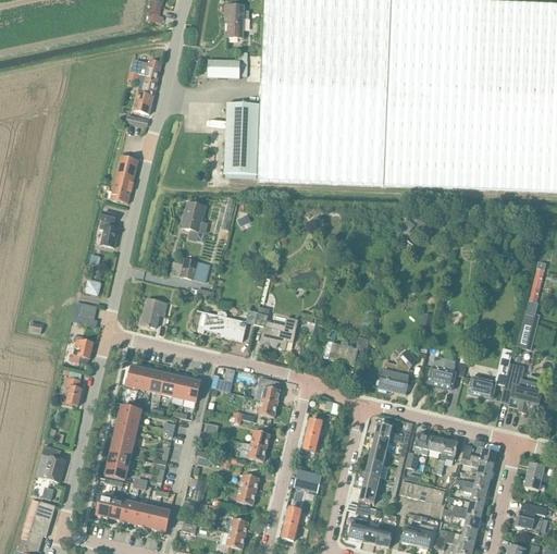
[(148,12),(159,15),(162,0),(151,0),(148,12)]
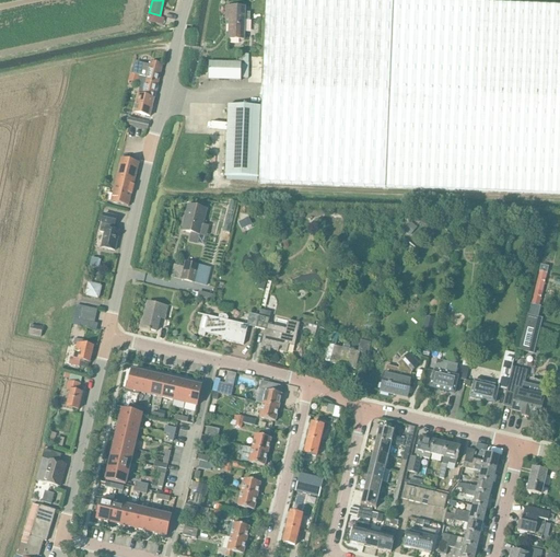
[(261,104),(258,180),(385,185),(473,188),(559,190),(559,3),(481,1),(459,0),(265,0),(263,57),(263,65),(261,84),(261,97),(261,104)]
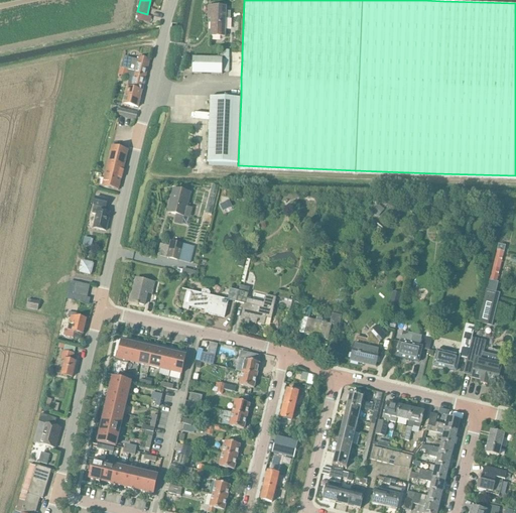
[(230,17),(230,10),(226,10),(226,5),(209,5),(209,12),(211,12),(211,34),(225,34),(226,16),(230,17)]
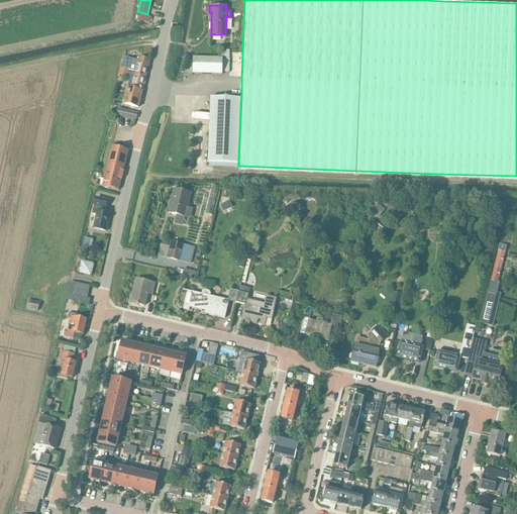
[(228,72),(229,48),(223,48),(223,54),(219,54),(218,56),(192,56),(192,72),(222,73),(222,71),(228,72)]
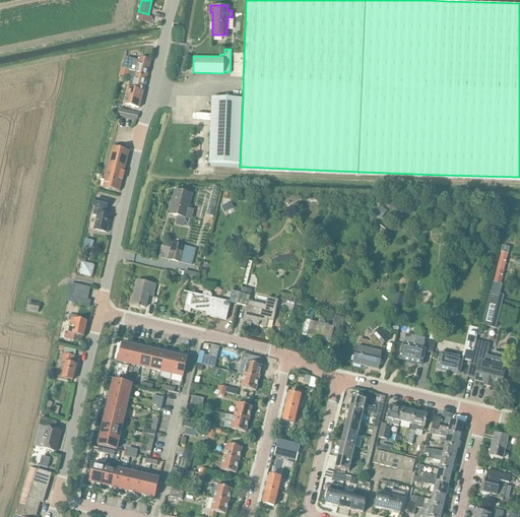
[(123,66),(122,66),(126,67),(129,68),(137,70),(136,73),(146,76),(150,59),(140,57),(139,58),(125,55),(123,66)]
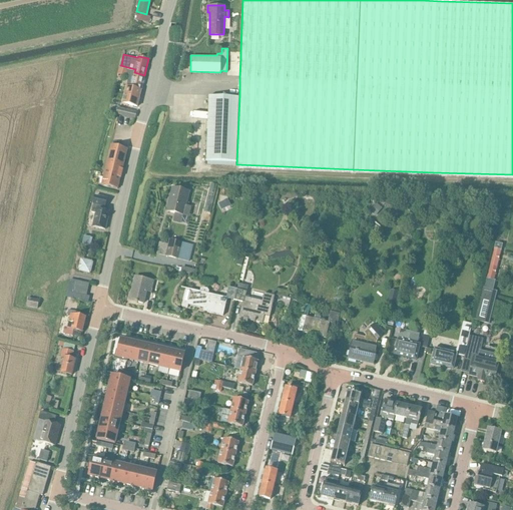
[(119,65),(117,72),(118,72),(125,74),(126,69),(127,67),(124,66),(120,65),(119,65)]
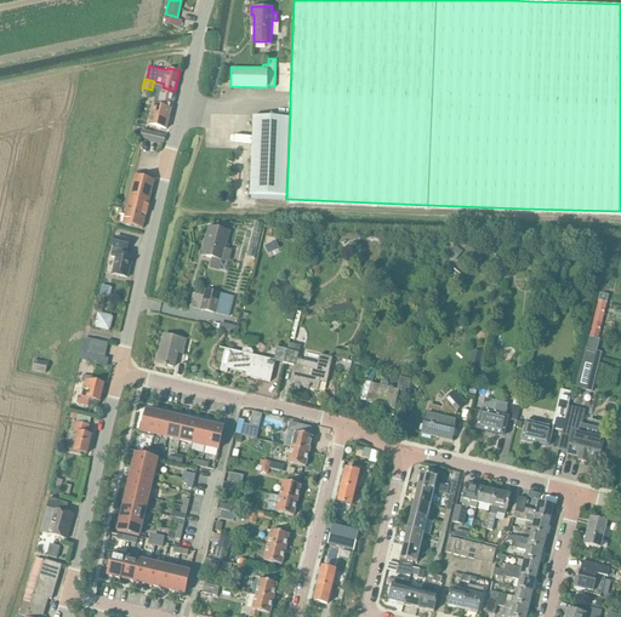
[(153,102),(148,124),(166,127),(171,107),(174,96),(175,91),(163,87),(164,84),(154,81),(153,84),(152,90),(152,91),(155,91),(153,102)]
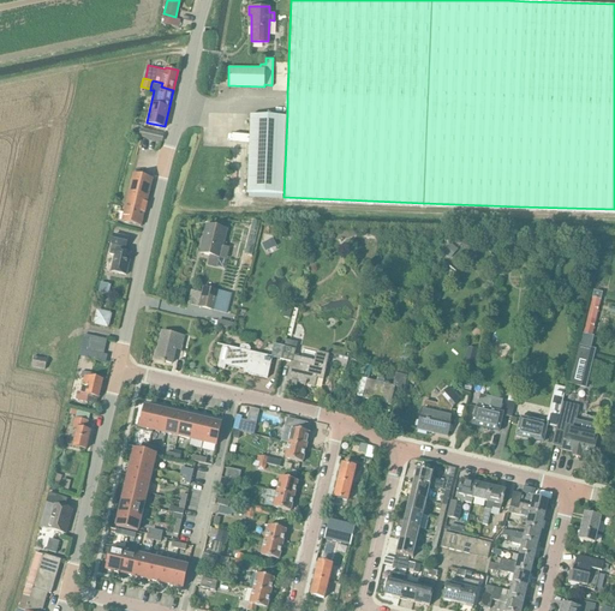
[(250,114),(246,191),(284,192),(286,115),(250,114)]
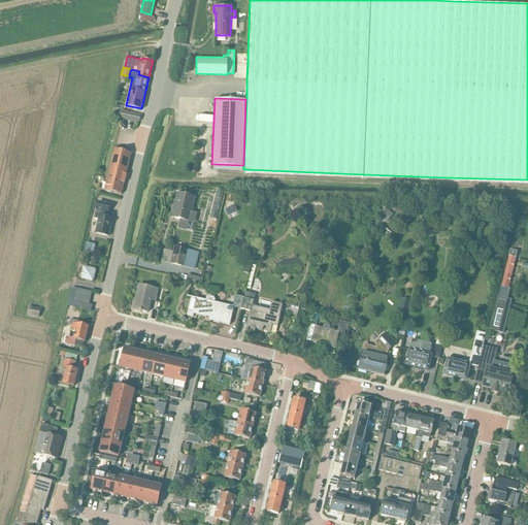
[(138,121),(139,113),(121,109),(120,116),(138,121)]
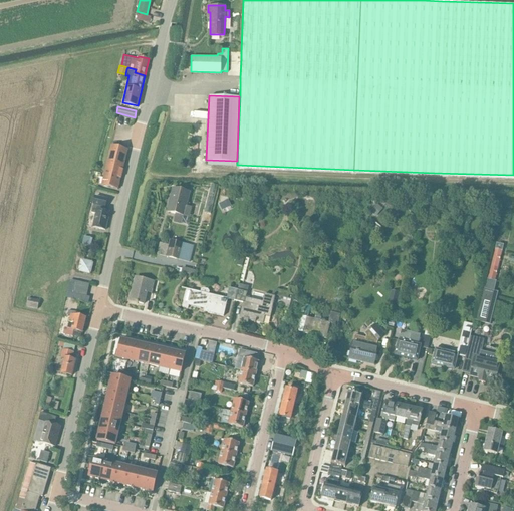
[(120,177),(122,169),(122,168),(127,148),(111,144),(101,183),(117,187),(120,176),(120,177)]
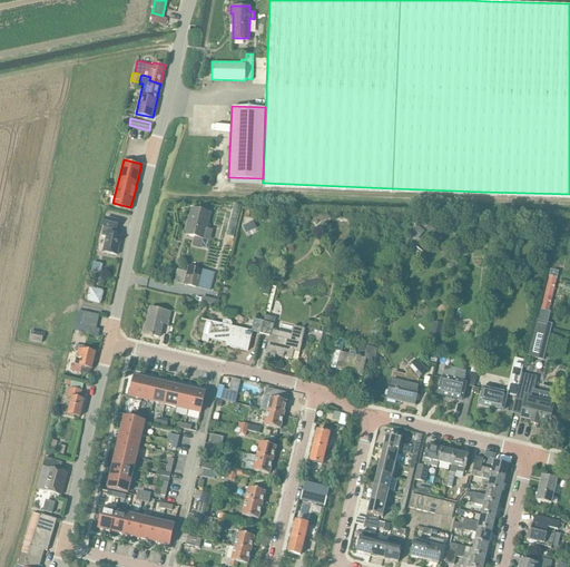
[(210,238),(213,227),(206,226),(209,211),(192,207),(185,233),(203,237),(210,238)]
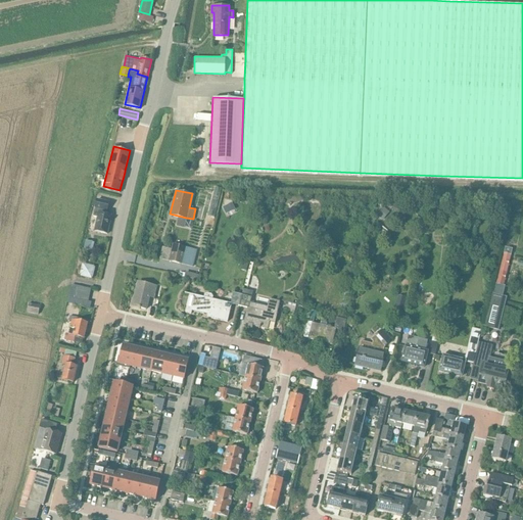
[(107,209),(108,201),(96,198),(94,206),(95,207),(93,215),(97,216),(94,230),(107,232),(111,214),(105,213),(106,209),(107,209)]
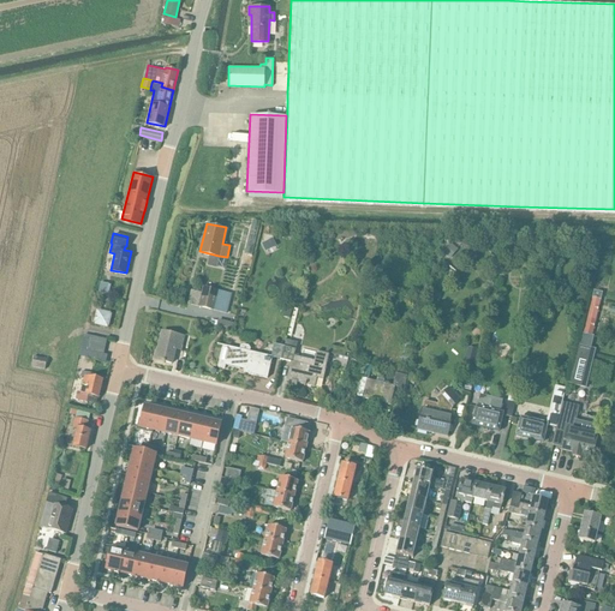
[(273,235),(262,240),(266,249),(276,243),(273,235)]
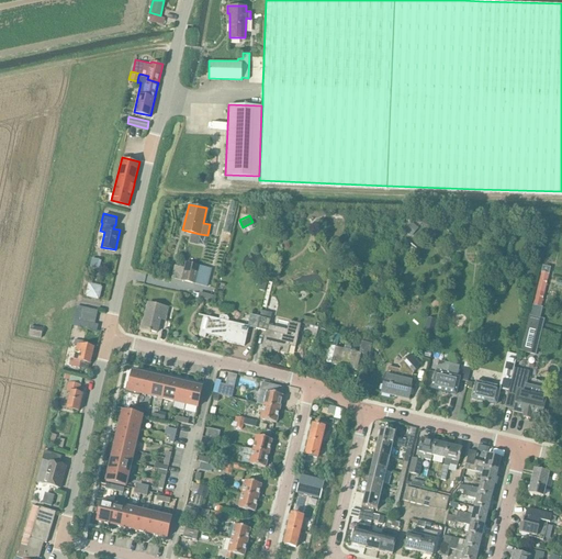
[(406,228),(412,234),(418,225),(413,221),(411,222),(406,228)]
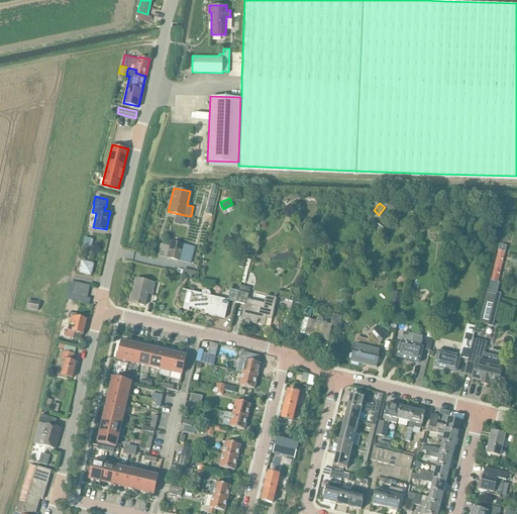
[(195,246),(184,243),(171,240),(170,245),(161,243),(158,253),(167,257),(177,260),(185,261),(191,262),(195,246)]
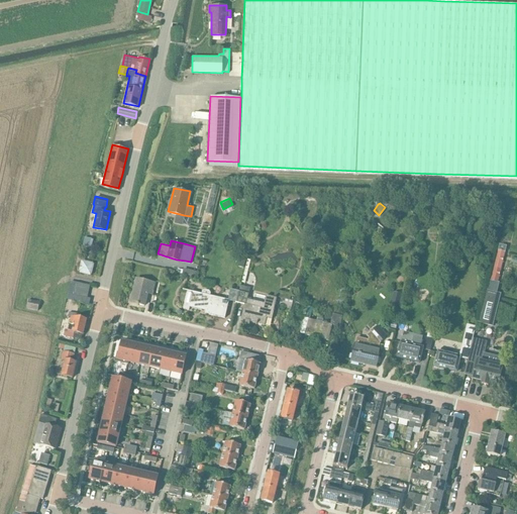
[(487,240),(484,250),(490,252),(493,242),(487,240)]
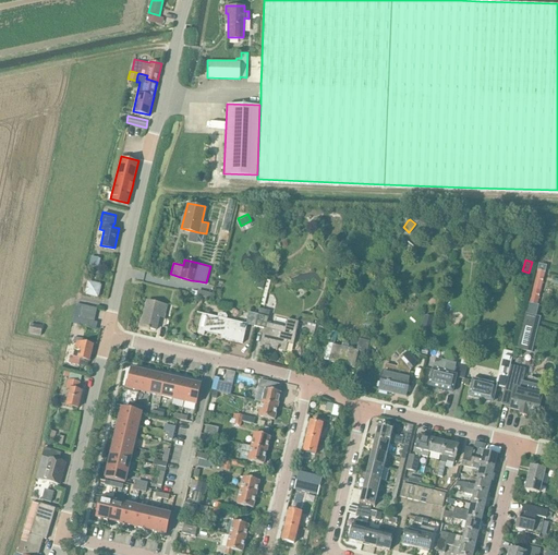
[(532,287),(529,300),(536,302),(540,288),(541,289),(545,269),(536,267),(532,287)]
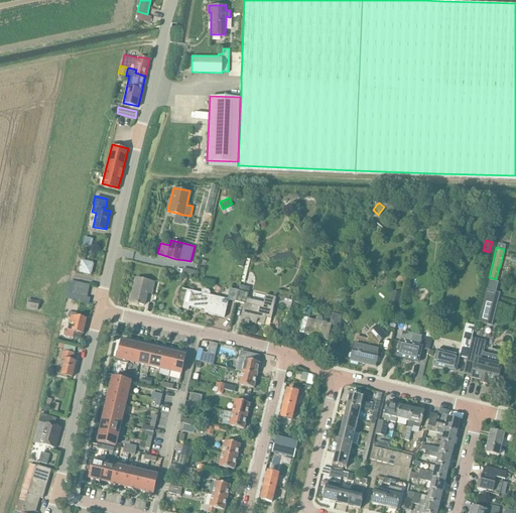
[(80,270),(90,272),(93,261),(82,258),(80,270)]
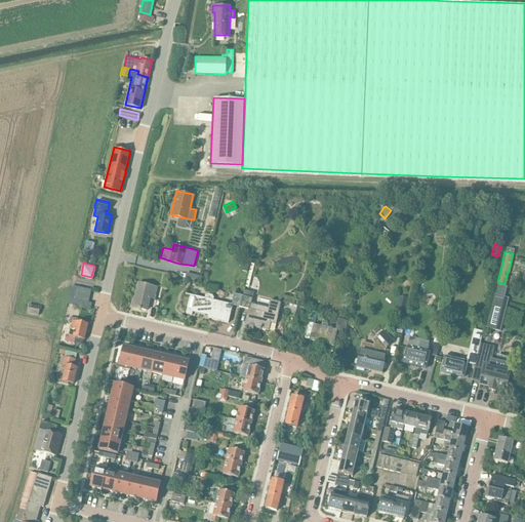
[(352,263),(350,269),(359,271),(360,265),(352,263)]
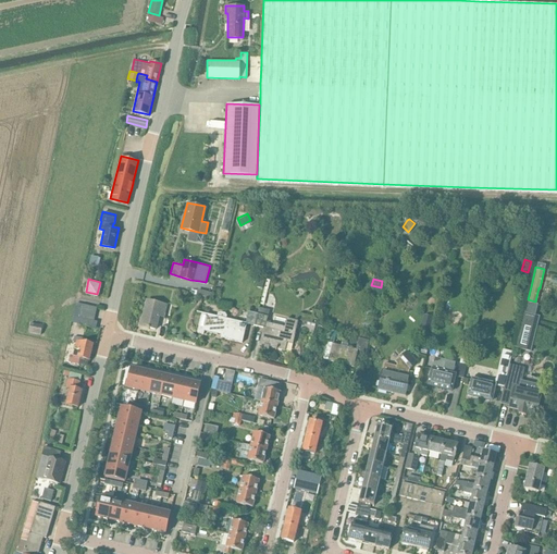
[(370,291),(369,298),(378,300),(380,293),(370,291)]
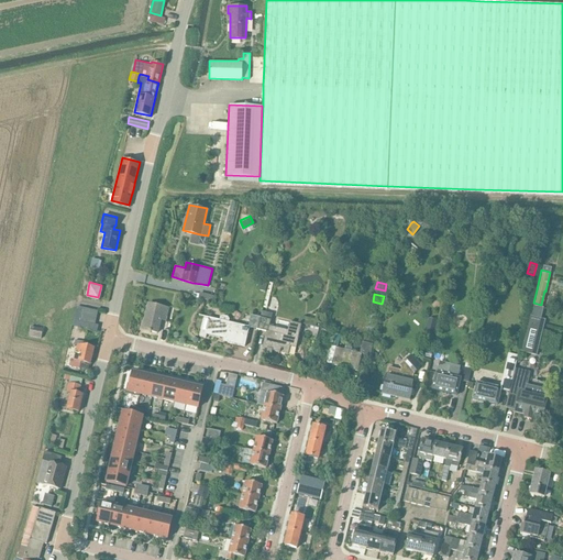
[(166,320),(168,307),(147,303),(142,328),(158,331),(161,319),(166,320)]
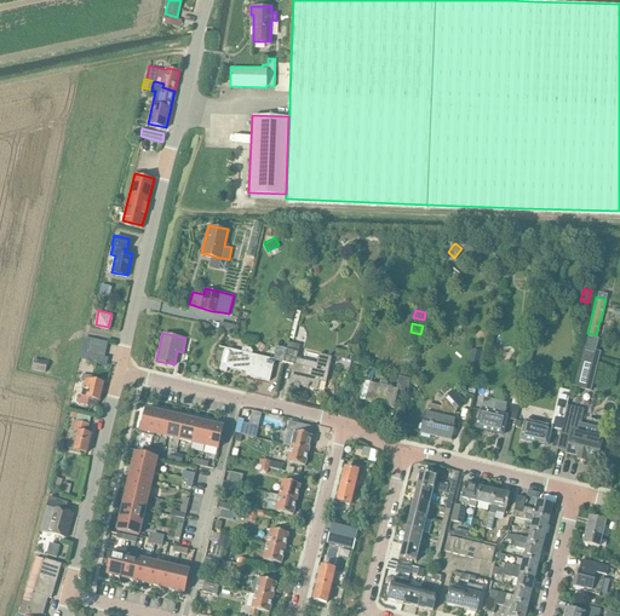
[(85,335),(81,350),(89,352),(97,353),(104,355),(108,340),(91,337),(85,335)]
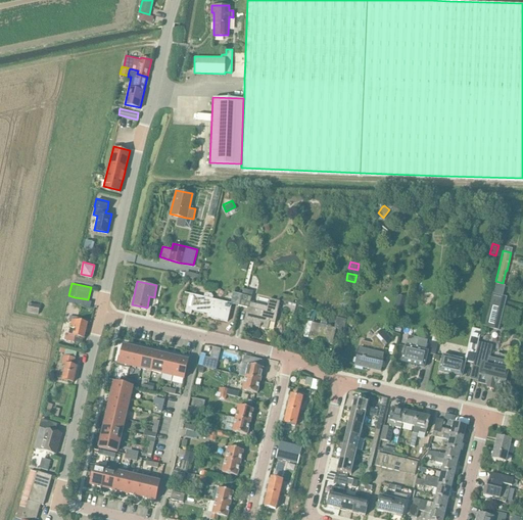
[(242,294),(240,304),(247,305),(243,322),(248,324),(247,326),(251,327),(252,324),(268,328),(269,321),(274,322),(276,313),(280,299),(269,297),(267,304),(250,300),(251,296),(253,289),(244,287),(242,294)]
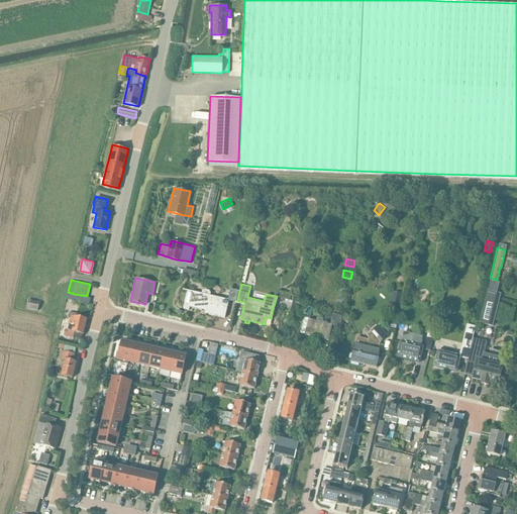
[(342,284),(340,290),(348,292),(349,286),(342,284)]
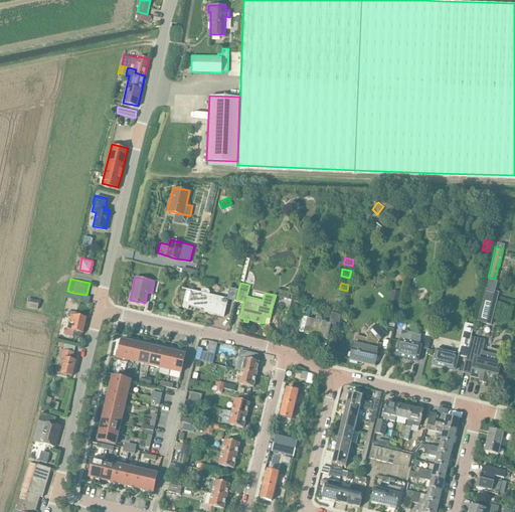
[(236,300),(238,290),(229,288),(227,297),(208,293),(209,290),(208,288),(203,287),(201,289),(201,291),(182,287),(186,288),(182,305),(188,307),(189,304),(205,307),(204,311),(209,312),(224,315),(228,298),(236,300)]
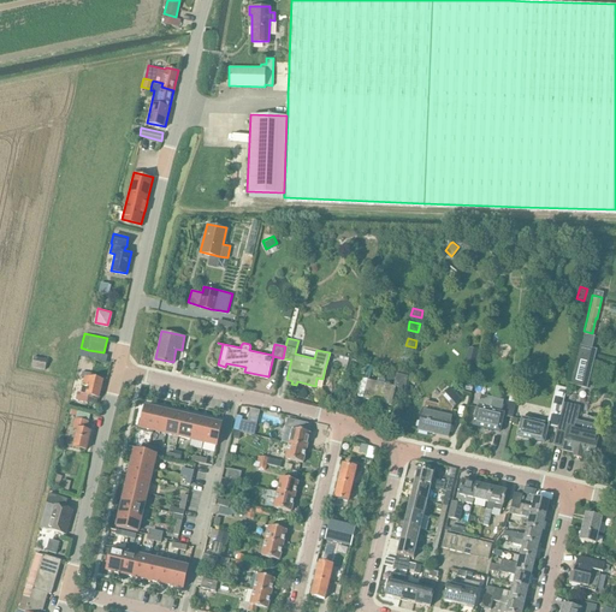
[(578,343),(568,381),(586,386),(596,348),(578,343)]
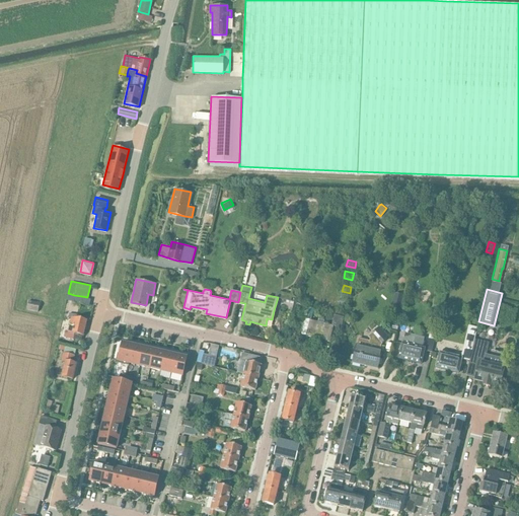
[(393,301),(391,307),(397,309),(399,309),(402,293),(395,291),(393,301)]
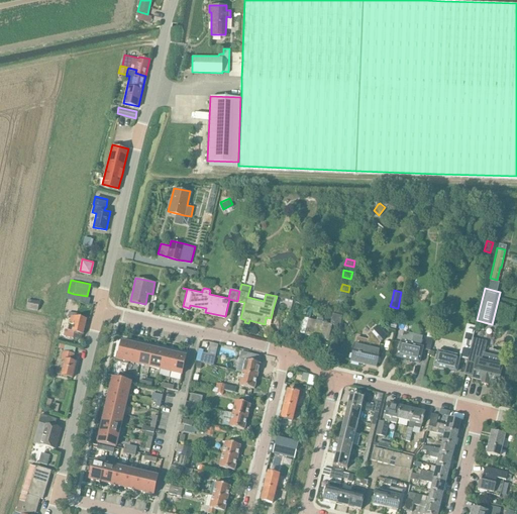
[(339,295),(337,301),(345,304),(347,298),(339,295)]
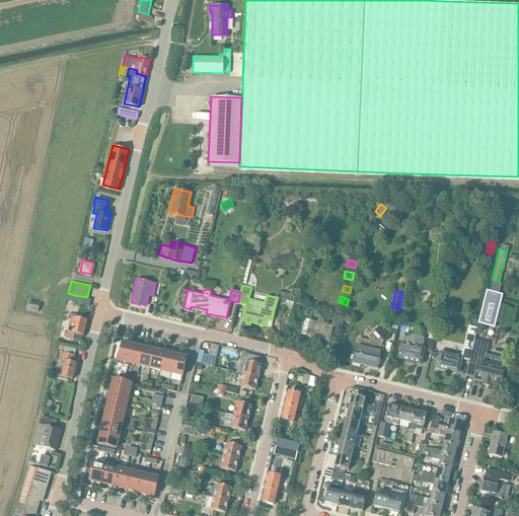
[(38,310),(40,301),(28,299),(26,308),(38,310)]
